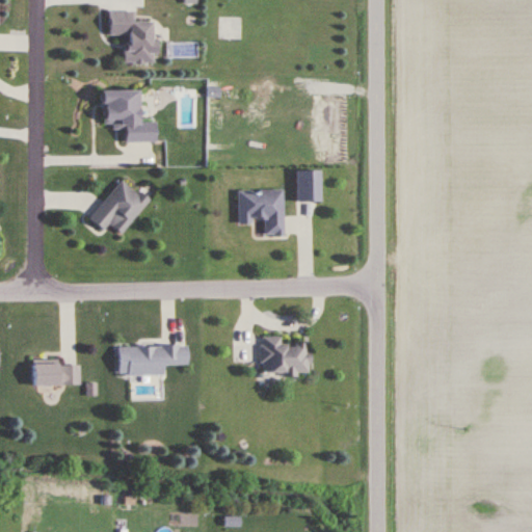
[(153,23),(132,23),(132,11),(108,11),(107,35),(125,36),(125,64),(153,64),(153,23)]
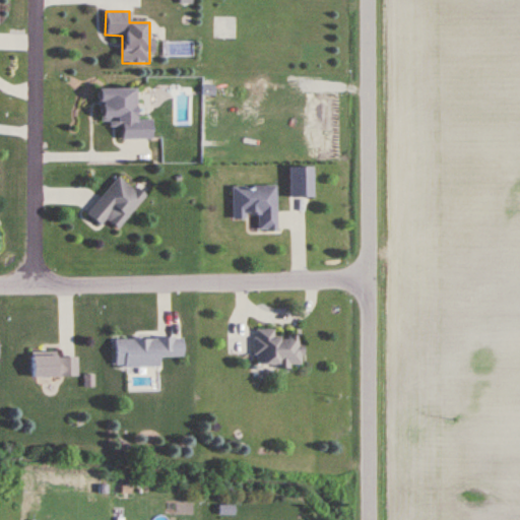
[(121,141),(151,140),(150,120),(134,121),(133,90),(98,91),(99,123),(109,123),(109,128),(121,127),(121,141)]
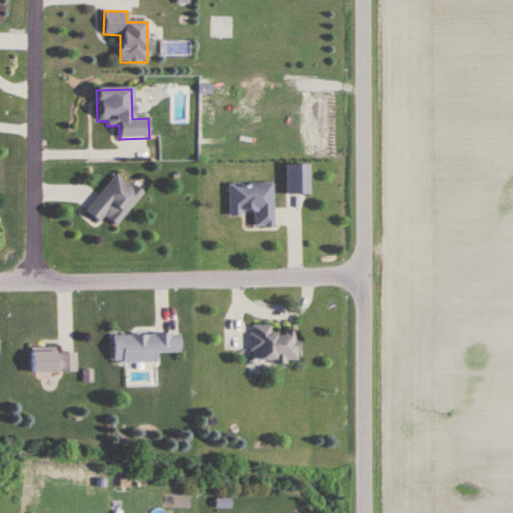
[(284,164),(284,193),(308,193),(308,164),(284,164)]
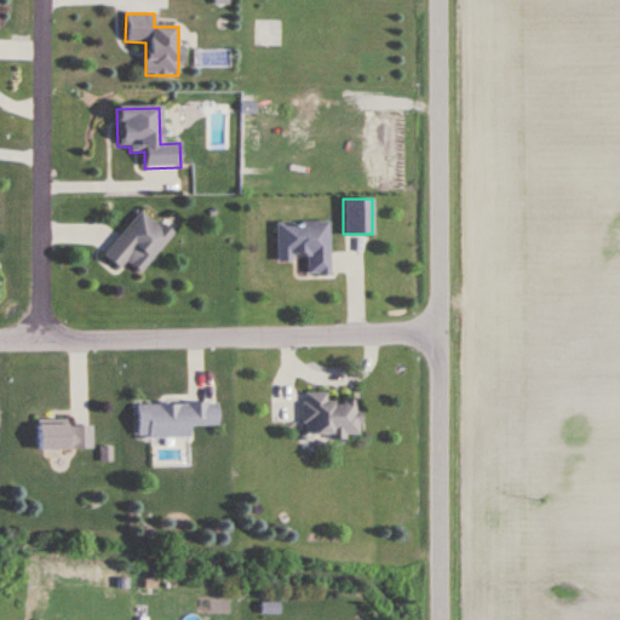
[(103,256),(120,270),(126,263),(141,275),(172,235),(141,210),(103,256)]
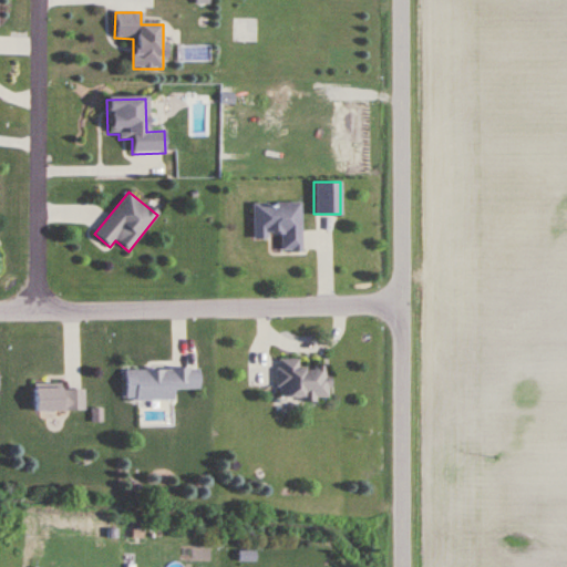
[(251,203),(251,237),(279,237),(279,250),(300,249),(300,203),(251,203)]
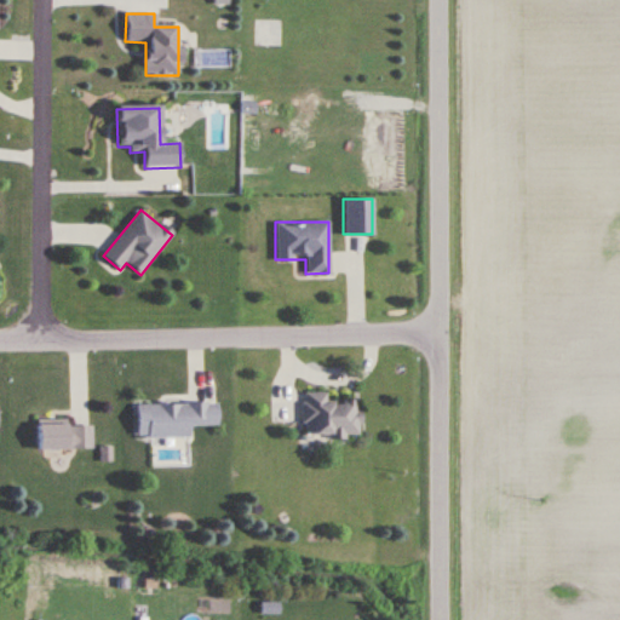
[(303,436),(359,437),(360,402),(327,401),(327,392),(303,392),(303,436)]
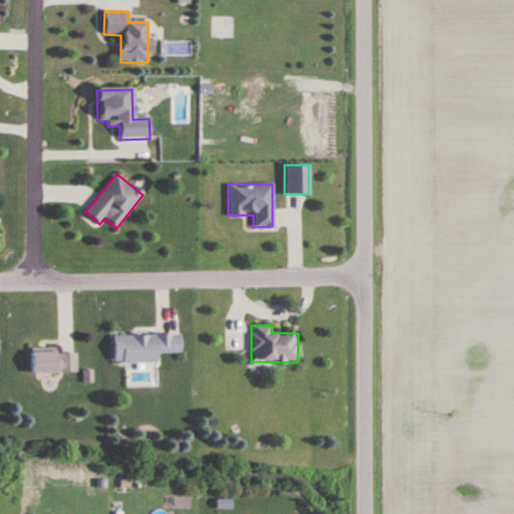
[(157,362),(157,353),(181,353),(181,334),(113,334),(113,362),(157,362)]
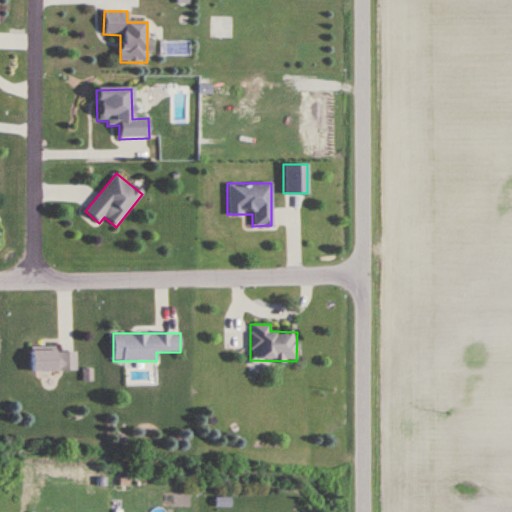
[(30,371),(76,371),(76,349),(30,349),(30,371)]
